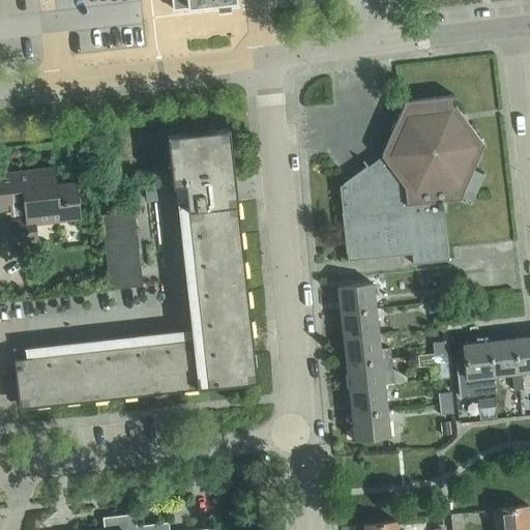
[(172,0),(173,1),(174,8),(206,5),(217,4),(217,3),(237,1),(236,0),(172,0)]
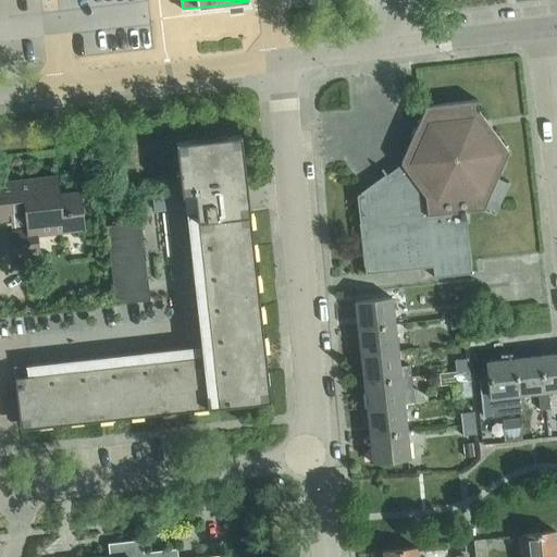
[(509,183),(497,177),(508,150),(479,111),(478,99),(425,106),(400,163),(357,195),(366,273),(432,265),(433,276),(471,272),(465,210),(483,208),(495,213),(509,183)]
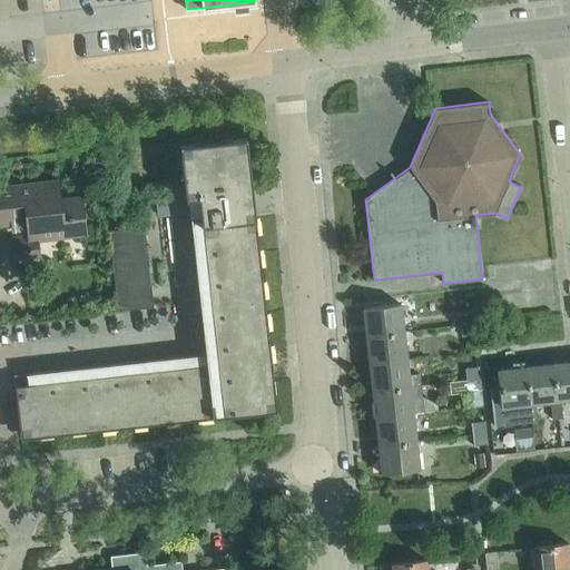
[(276,410),(246,137),(179,145),(185,198),(198,197),(217,363),(15,385),(20,439),(276,410)]
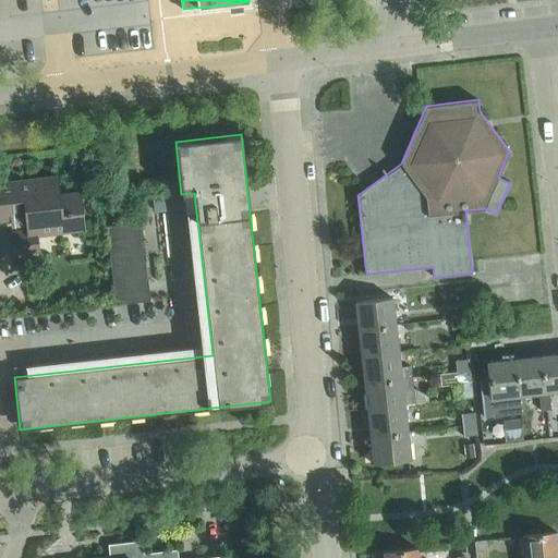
[(37,235),(85,230),(81,191),(59,194),(57,176),(0,181),(0,220),(26,218),(28,230),(9,232),(12,257),(39,254),(37,235)]
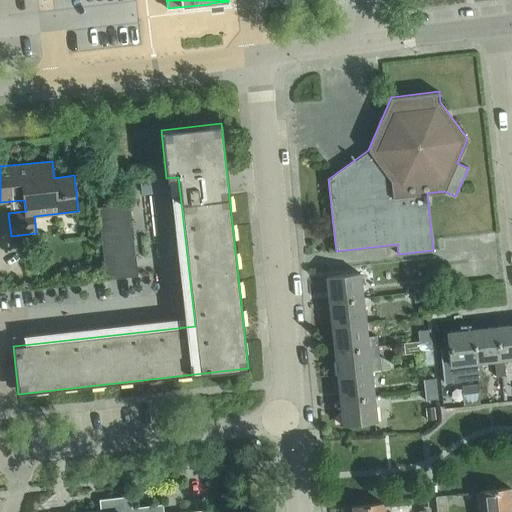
[(137,275),(130,204),(98,207),(106,279),(137,275)]
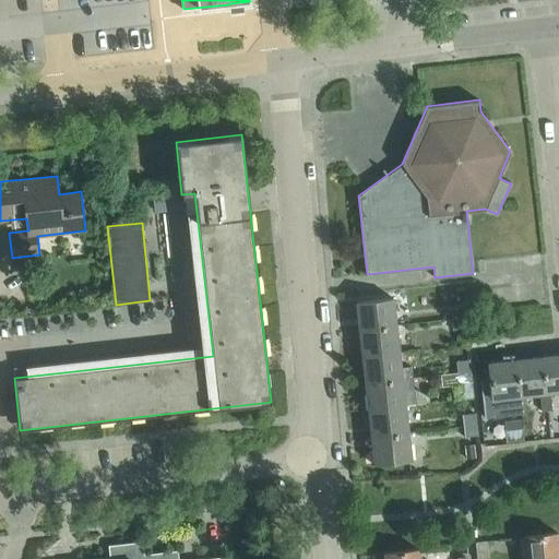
[(394,313),(393,297),(356,301),(359,329),(395,325),(395,324),(403,323),(402,313),(394,313)]
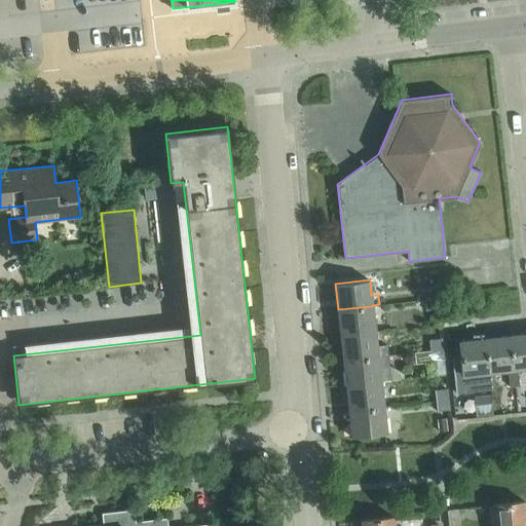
[(423,290),(424,300),(437,298),(436,288),(423,290)]
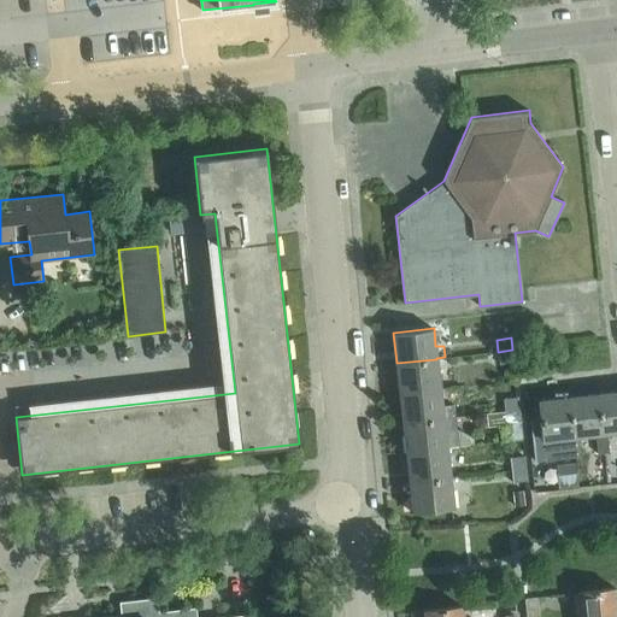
[(498,352),(499,364),(513,362),(512,350),(498,352)]
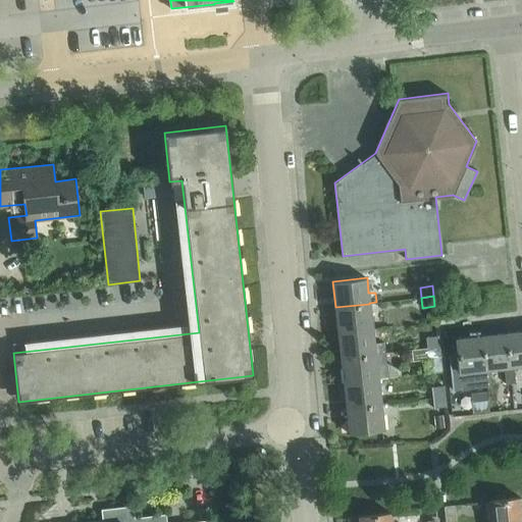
[(372,328),(369,304),(335,307),(338,332),(372,328)]
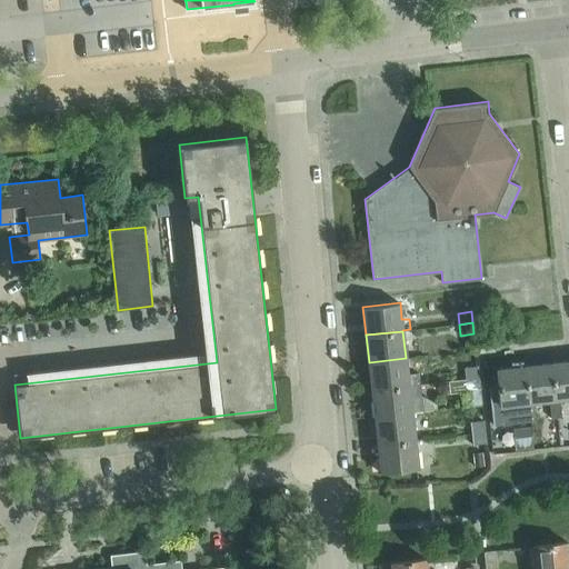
[(415,357),(406,358),(369,362),(371,390),(426,383),(426,379),(420,380),(419,372),(417,372),(415,357)]
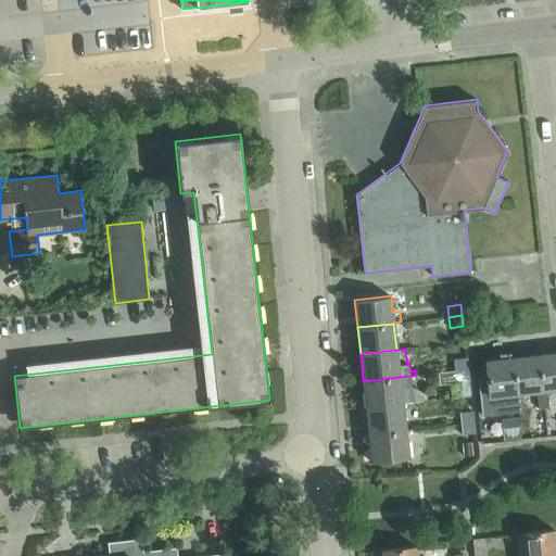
[(555,352),(539,355),(542,390),(546,390),(548,407),(555,406),(555,352)]
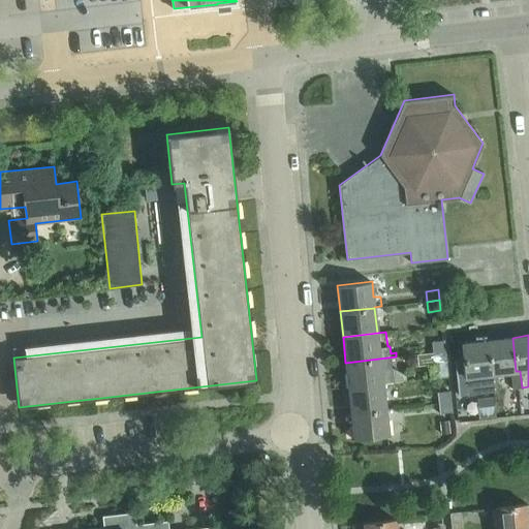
[(516,371),(512,338),(488,340),(491,374),(496,373),(510,372),(512,389),(522,387),(520,371),(516,371)]
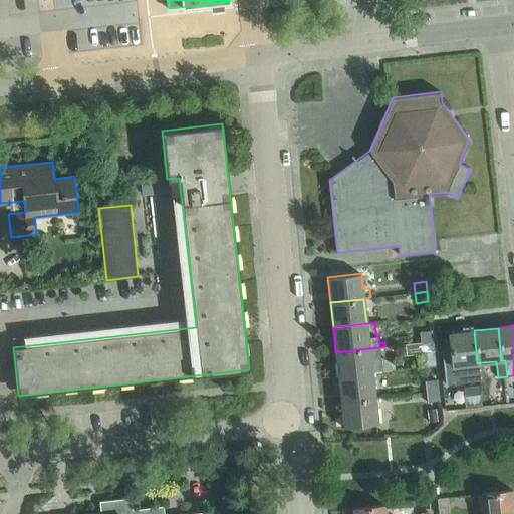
[(434,340),(432,330),(419,331),(420,342),(434,340)]
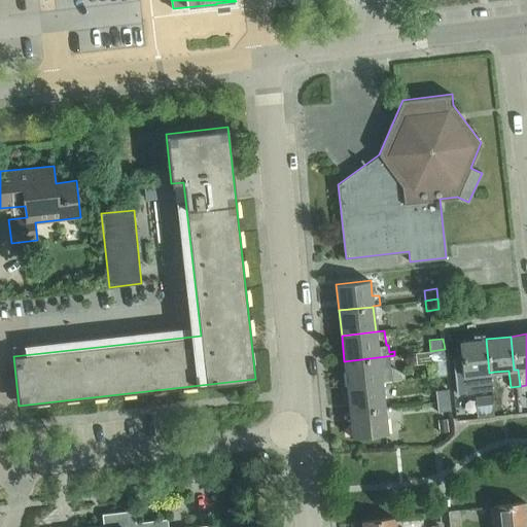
[(489,373),(486,339),(460,342),(462,357),(454,358),(457,393),(495,389),(494,372),(489,373)]
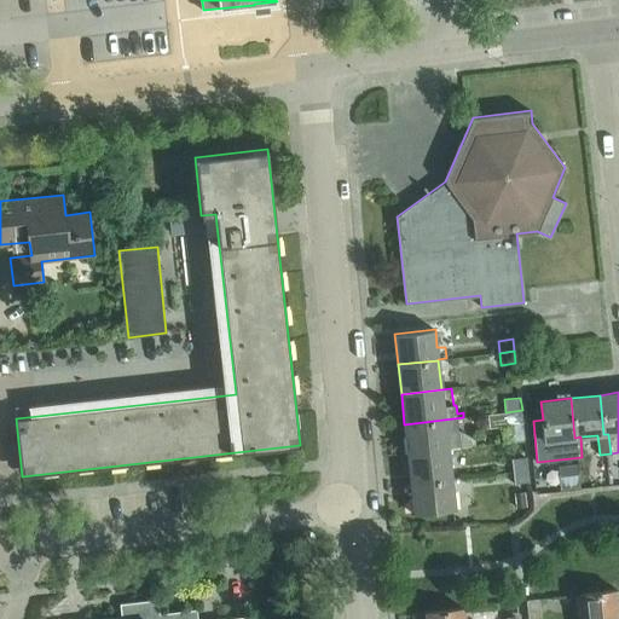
[(524,423),(522,410),(505,412),(507,424),(524,423)]
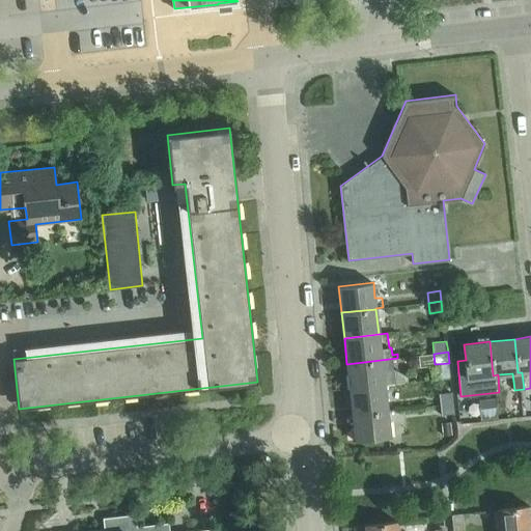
[(401,357),(397,358),(346,364),(350,389),(385,385),(385,386),(395,385),(393,366),(402,365),(401,357)]
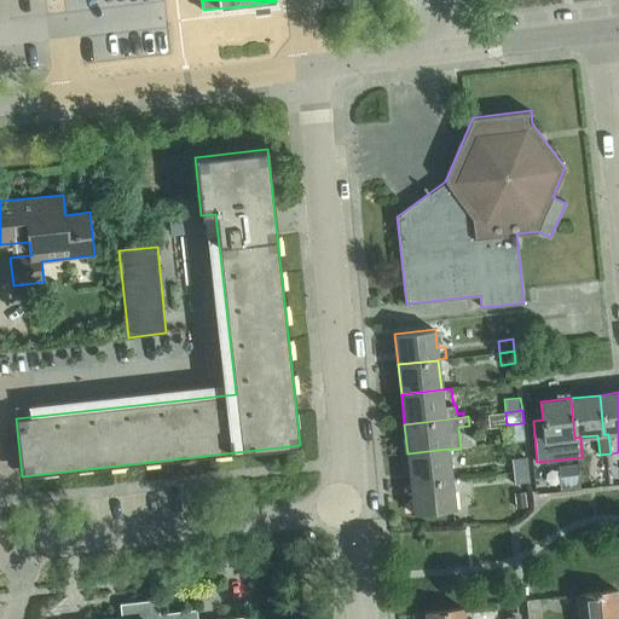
[(504,441),(524,439),(522,427),(503,429),(504,441)]
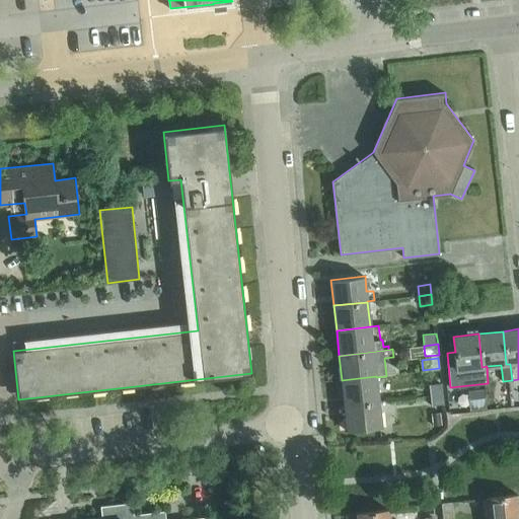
[(379,401),(376,377),(376,376),(342,380),(345,405),(379,401)]
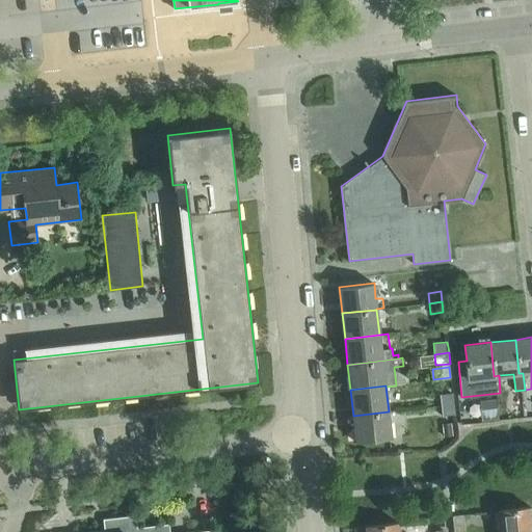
[(454,404),(452,393),(440,394),(441,405),(454,404)]
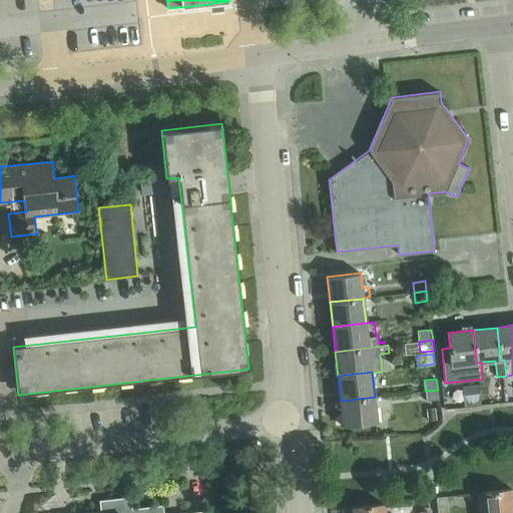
[(480,405),(477,387),(463,388),(465,406),(480,405)]
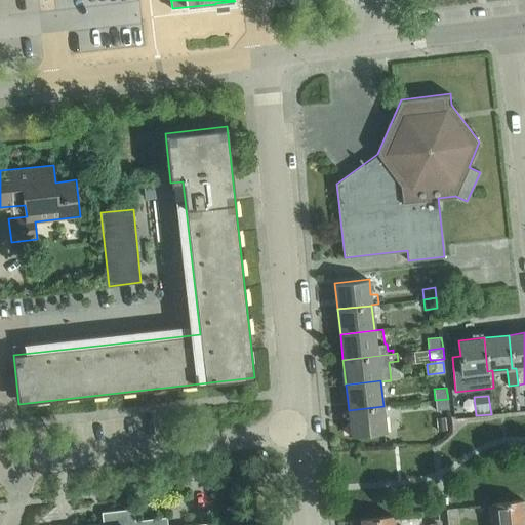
[(449,409),(448,399),(435,400),(436,410),(449,409)]
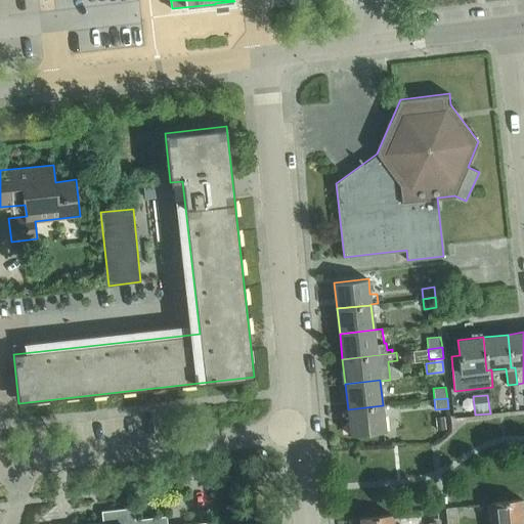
[(505,400),(506,410),(515,410),(514,399),(505,400)]
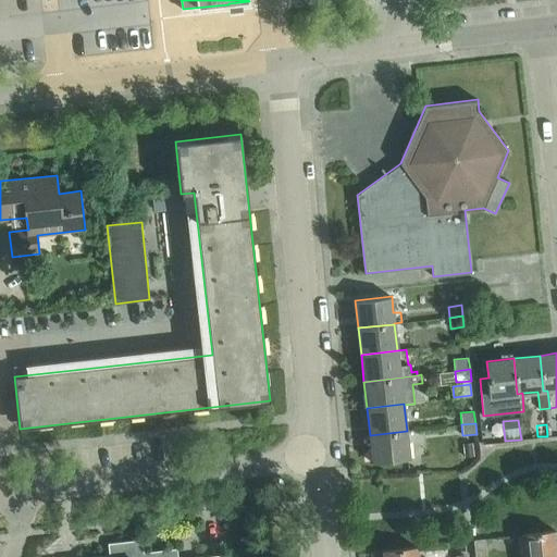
[(409,458),(407,431),(370,435),(373,462),(409,458)]
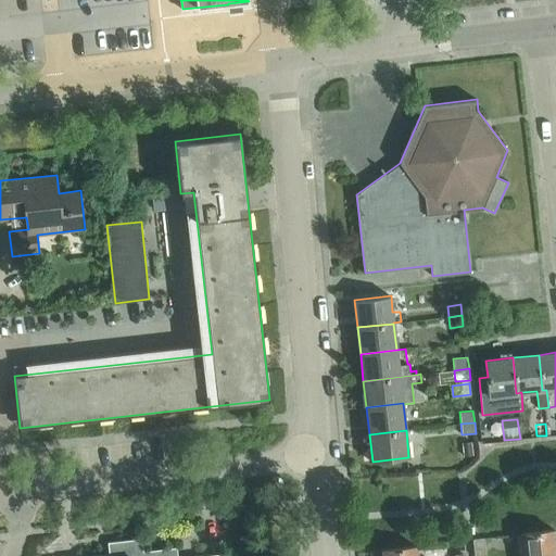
[(462,444),(463,456),(472,455),(471,443),(462,444)]
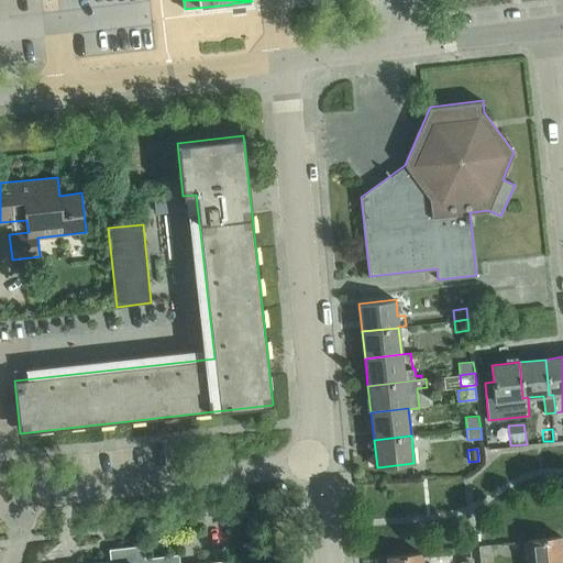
[(527,540),(529,562),(562,562),(562,552),(561,537),(527,540)]
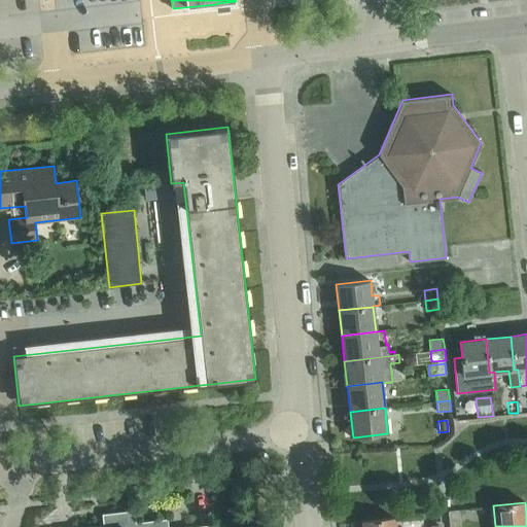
[(136,526),(136,522),(135,510),(102,514),(103,526),(88,526),(89,526),(84,526),(136,526)]
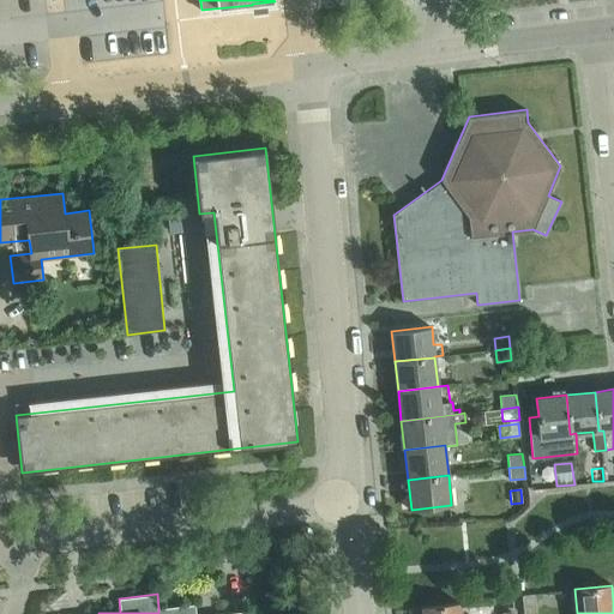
[(536,613),(535,594),(522,595),(523,613),(536,613)]
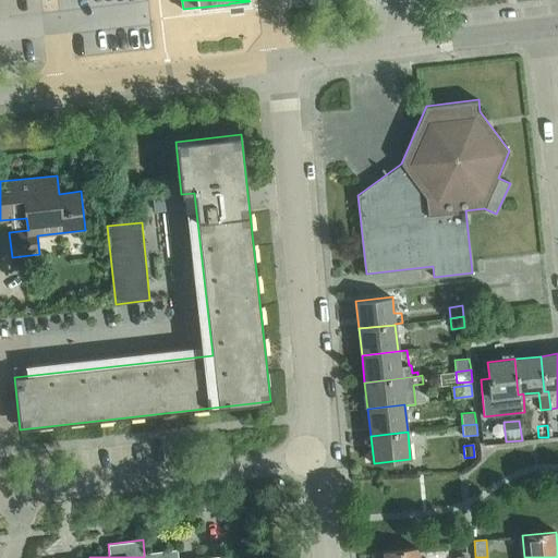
[(419,557),(417,548),(384,552),(384,557),(419,557)]
